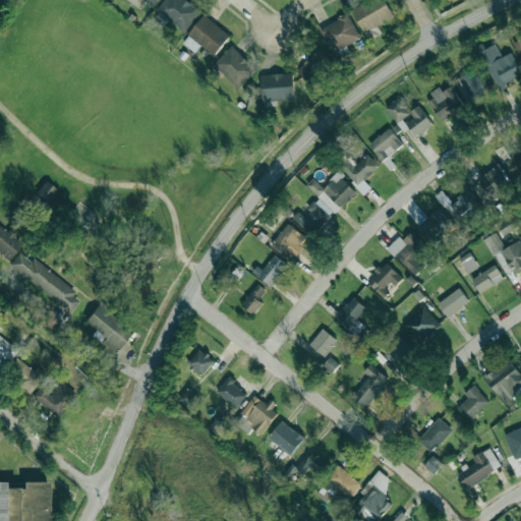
[(184,32),(200,12),(186,0),(164,0),(157,9),(184,32)]
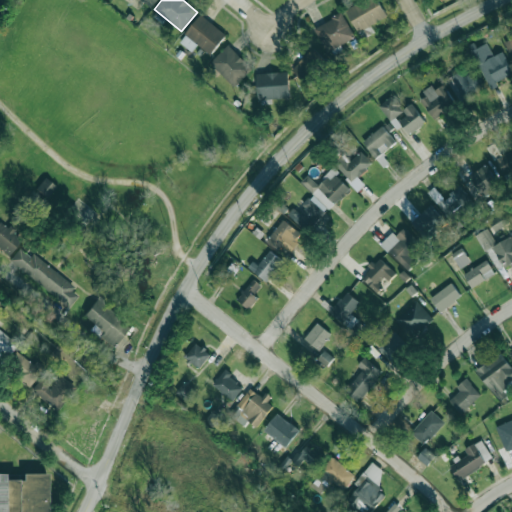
[(359,32),(387,16),(377,0),(364,0),(346,11),(359,32)]
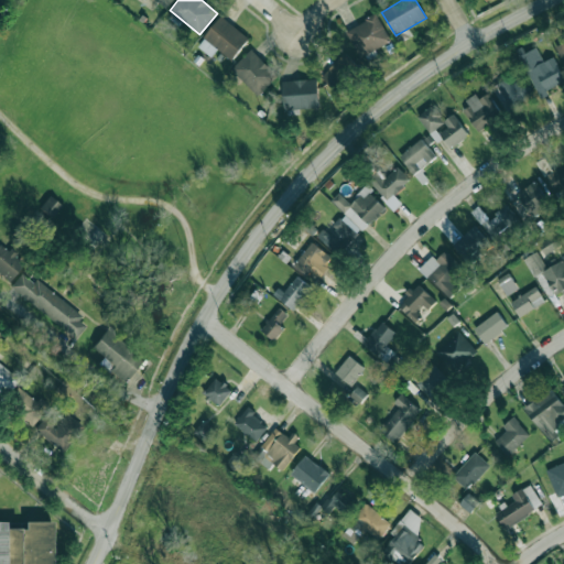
[(360,56),(391,42),(378,14),(347,30),(360,56)]
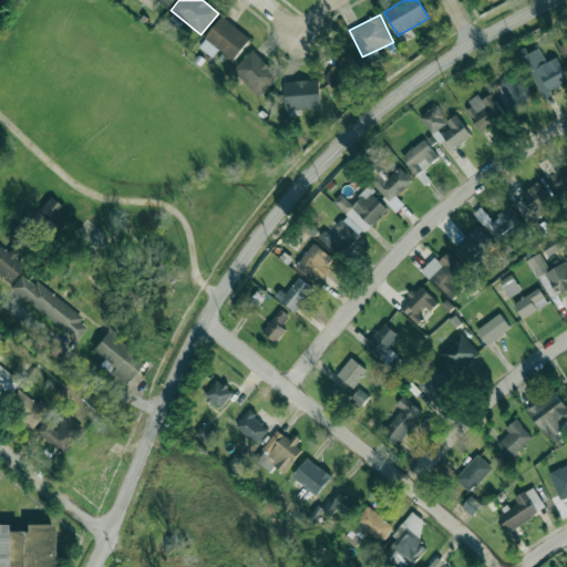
[(198,47),(213,58),(218,50),(233,61),(250,38),(222,17),(198,47)]
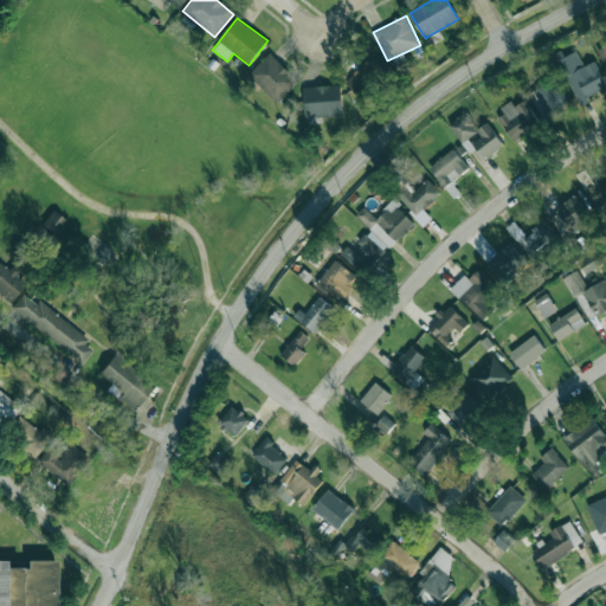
[(578,103),(605,90),(605,85),(595,62),(584,66),(577,50),(558,59),(578,103)]
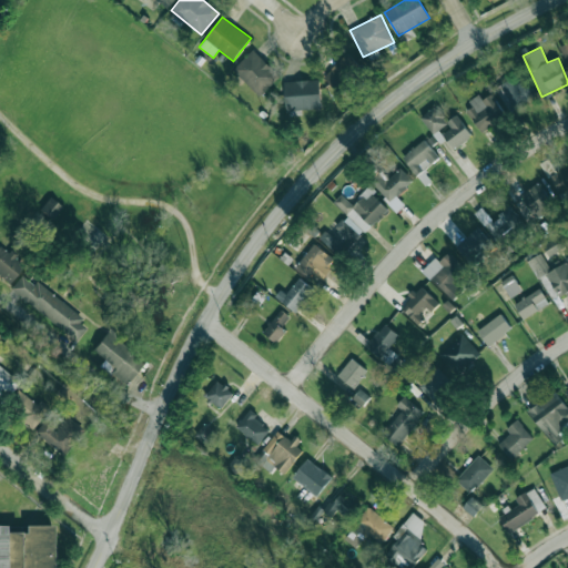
[(233,70),(260,95),(280,75),(253,50),(233,70)]
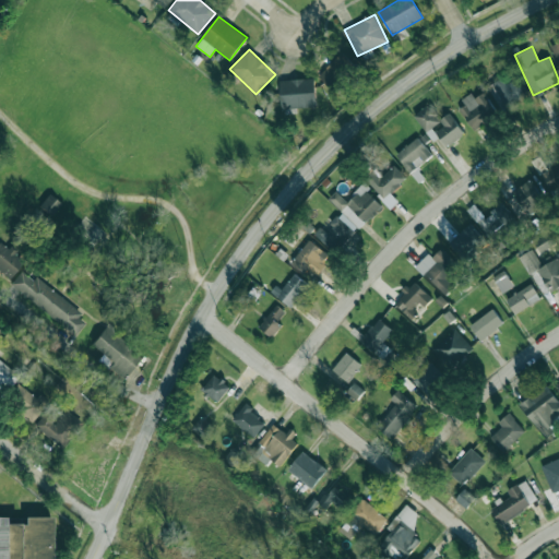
[(332,90),(351,73),(336,58),(318,74),(332,90)]
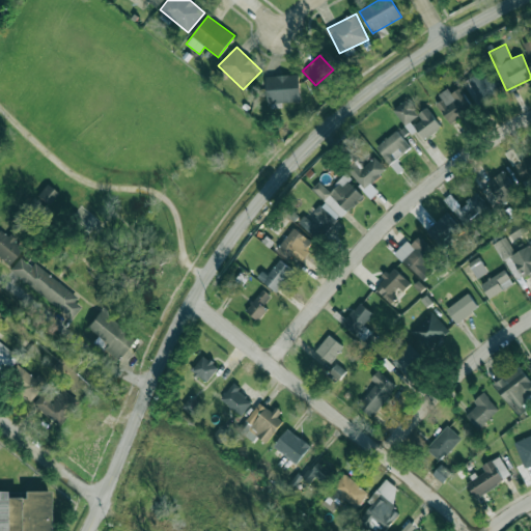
[(464,80),(474,104),(500,92),(488,68),(464,80)]
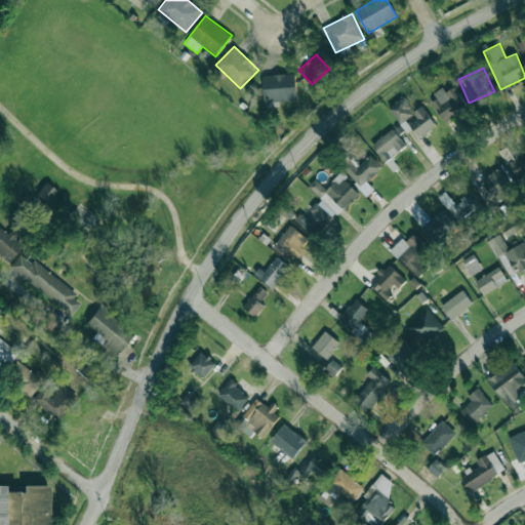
[(264,76),(265,103),(296,101),(295,74),(264,76)]
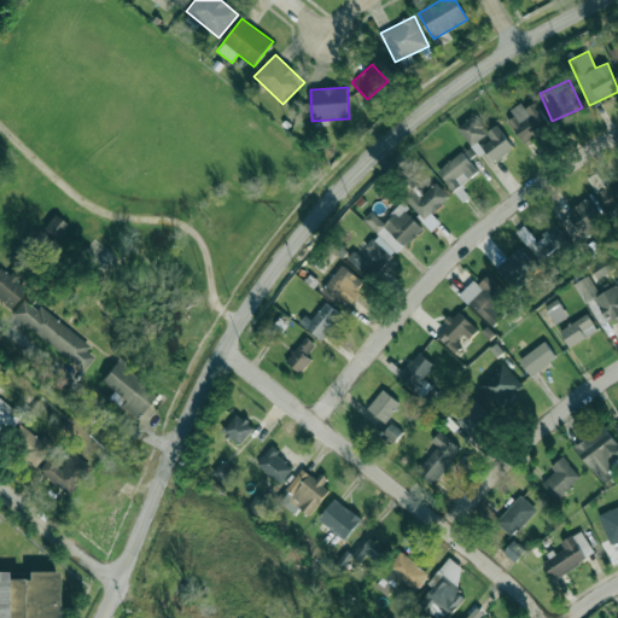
[(524,109),(520,104),(505,112),(523,144),(549,128),(535,103),(524,109)]
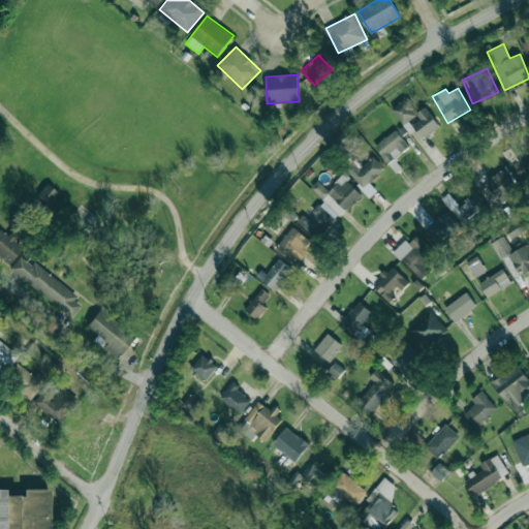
[(392,109),(409,134),(415,130),(422,139),(439,128),(426,107),(416,113),(407,98),(392,109)]
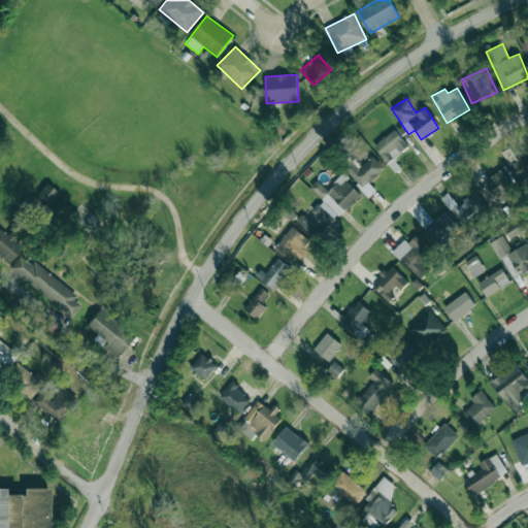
[(387,163),(408,146),(395,130),(374,145),(387,163)]
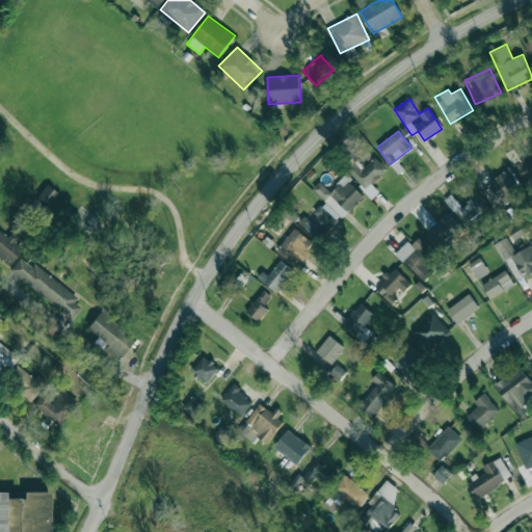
[(372,184),(388,170),(375,157),(365,167),(358,160),(347,170),(372,197),(378,191),(372,184)]
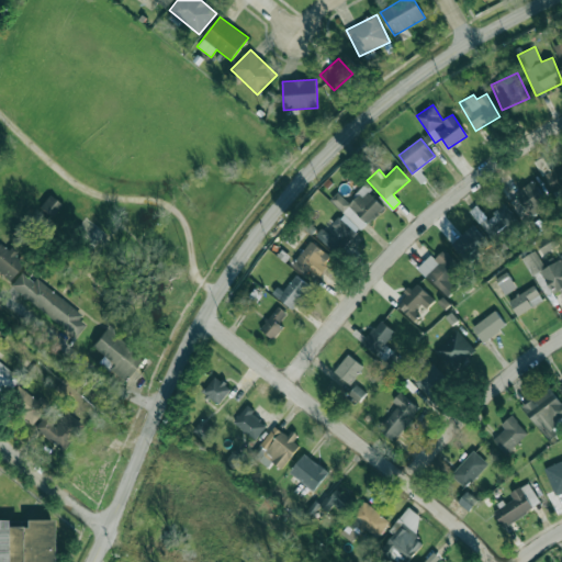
[(552,191),(561,186),(561,166),(546,173),(552,191)]
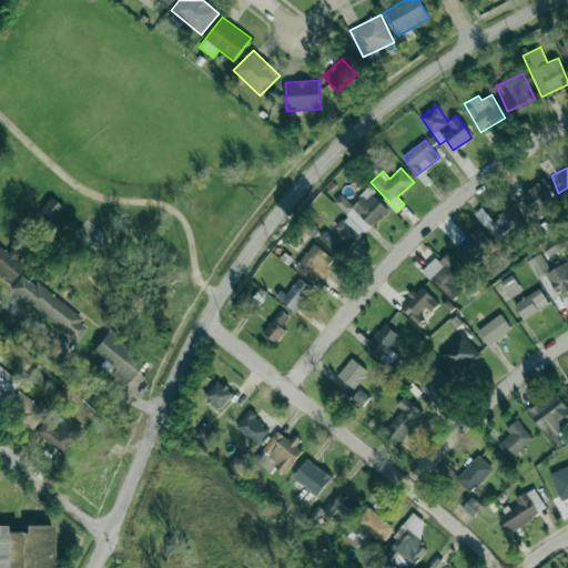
[(520,194),(535,220),(556,209),(540,183),(520,194)]
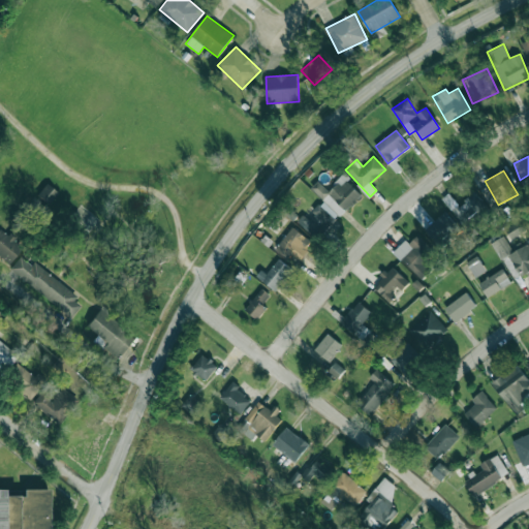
[(363,195),(344,175),(327,190),(318,182),(311,188),(324,201),(307,218),(304,215),(299,220),(315,239),(363,195)]
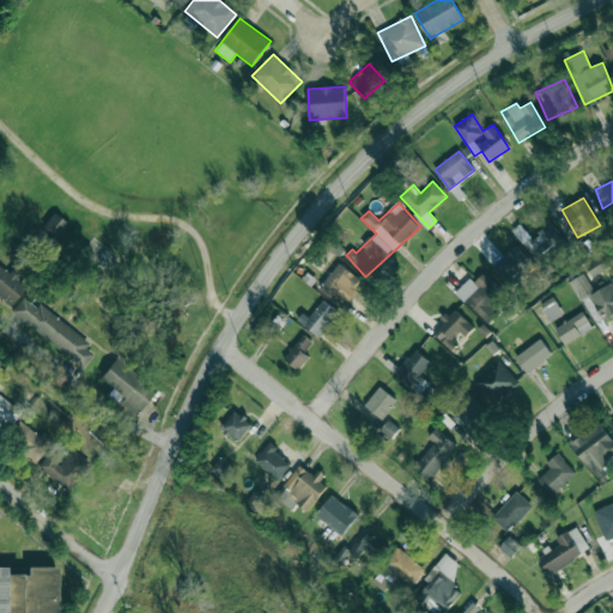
[(67,223),(53,213),(43,228),(58,237),(67,223)]
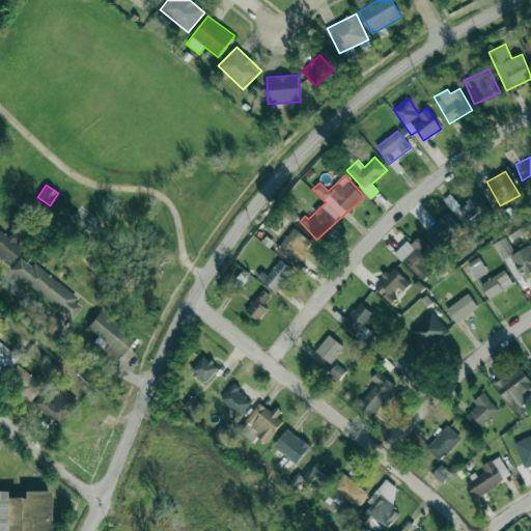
[(469,227),(490,208),(476,193),(460,206),(454,199),(448,204),(469,227)]
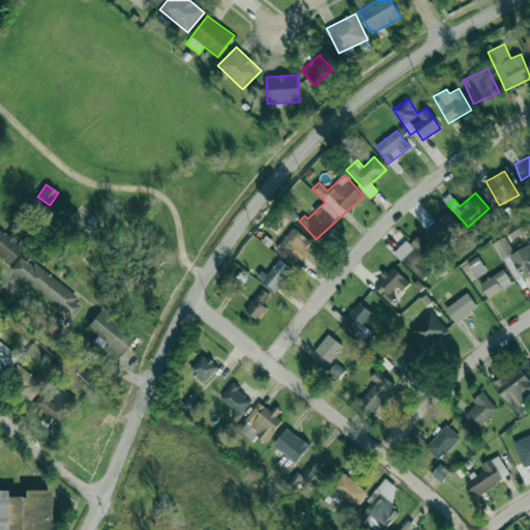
[(440,247),(462,231),(447,212),(425,229),(440,247)]
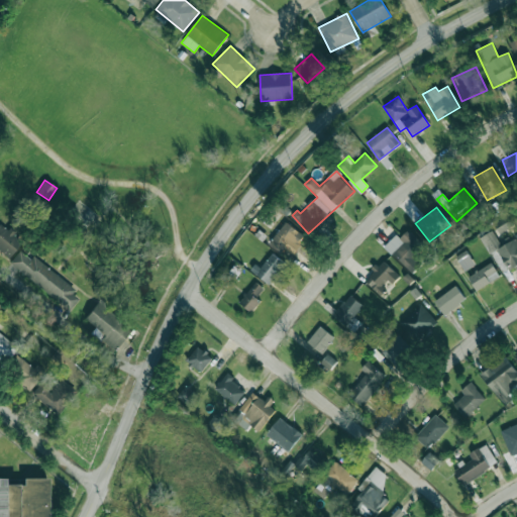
[(495,223),(500,232),(513,225),(508,216),(495,223)]
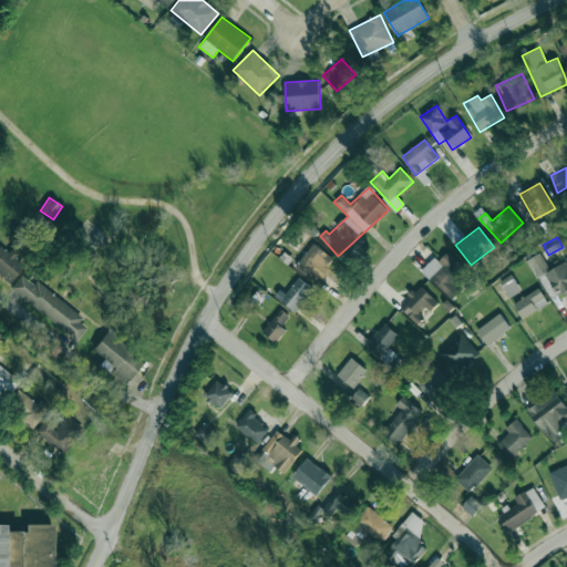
[(0,275),(11,282),(23,265),(14,259),(17,256),(0,244),(0,275)]
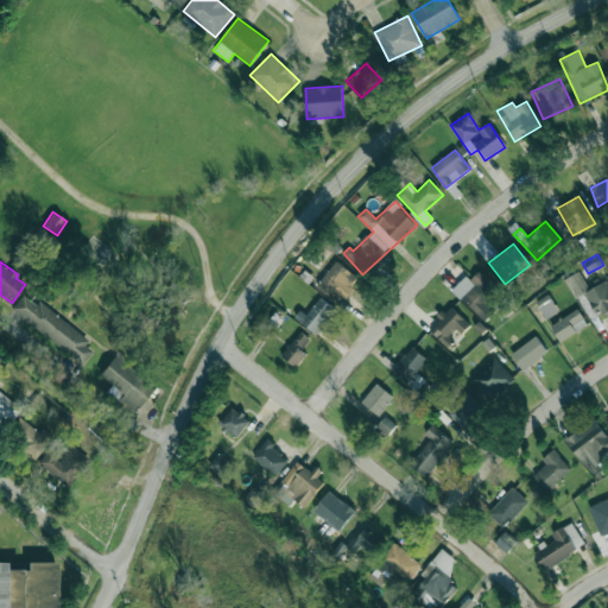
[(360,277),(334,261),(320,286),(344,302),(360,277)]
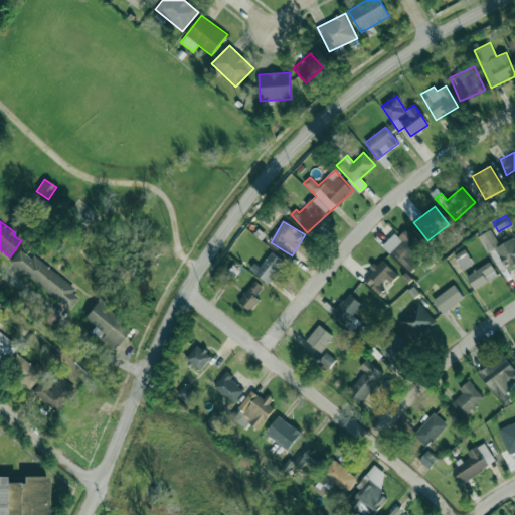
[(395,234),(383,244),(409,273),(418,265),(410,255),(422,245),(407,228),(398,237),(395,234)]
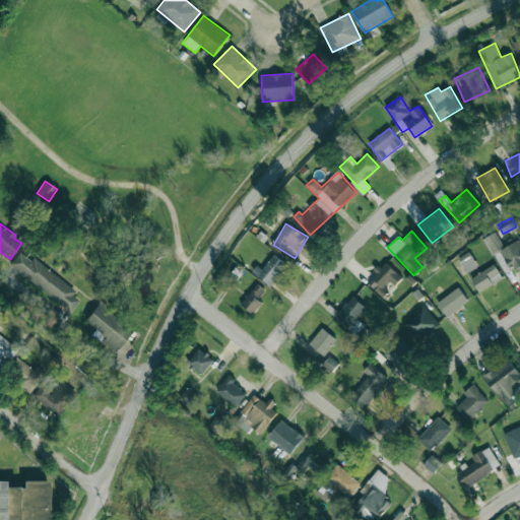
[(483,239),(506,276),(519,266),(519,243),(518,240),(505,248),(496,232),(483,239)]
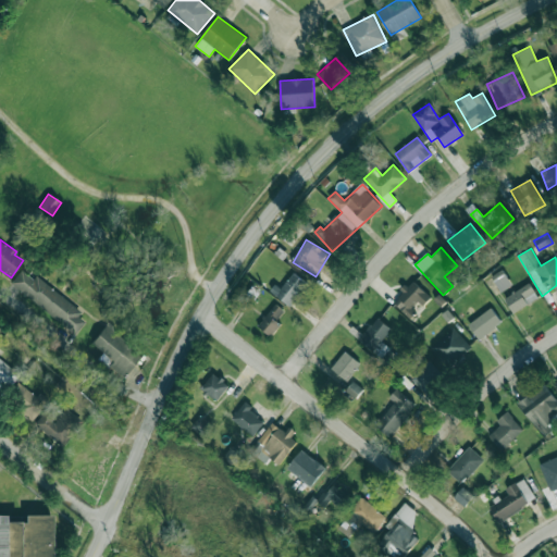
[(22,269),(10,285),(76,334),(88,317),(22,269)]
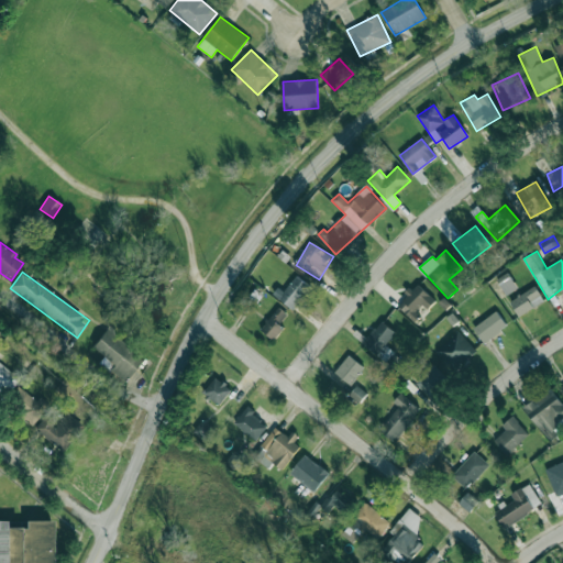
[(507,296),(518,288),(508,273),(497,279),(507,296)]
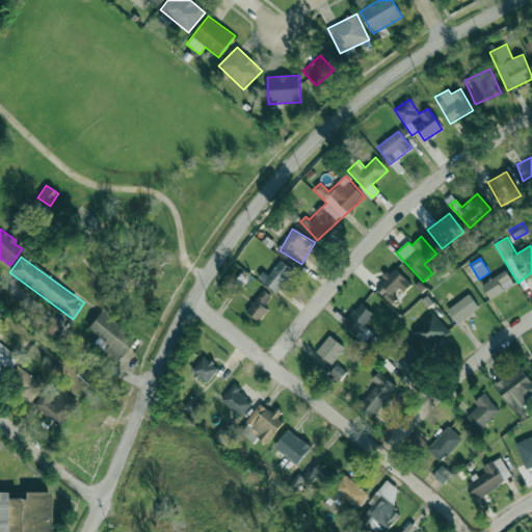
[(293,269),(275,259),(262,282),(280,292),(293,269)]
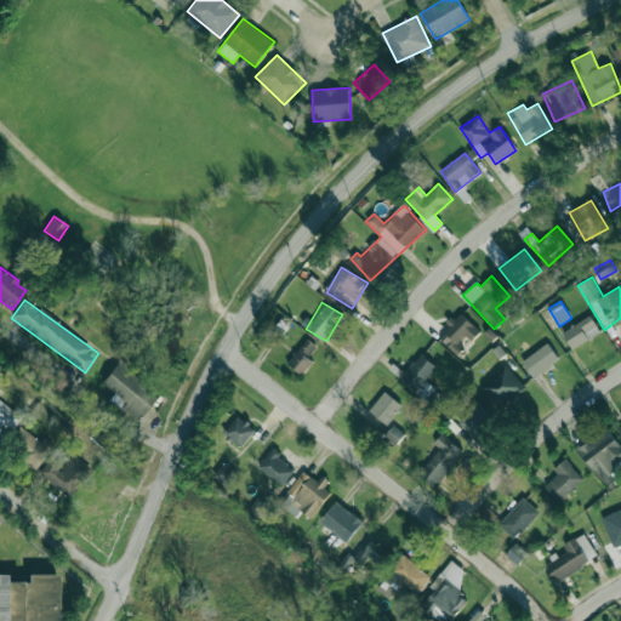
[(438,337),(456,354),(468,341),(471,343),(480,331),(460,313),(438,337)]
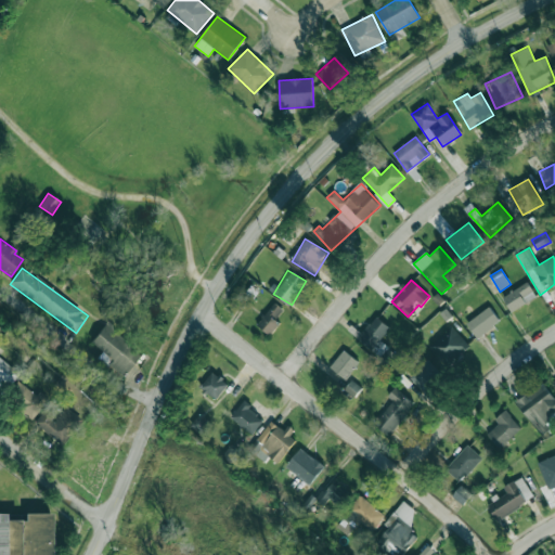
[(502,297),(512,312),(537,297),(528,282),(502,297)]
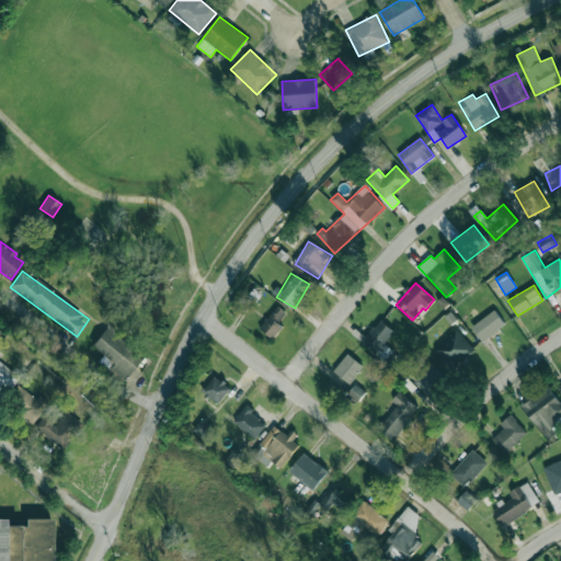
[(260,330),(274,340),(283,327),(278,323),(286,313),(277,306),(260,330)]
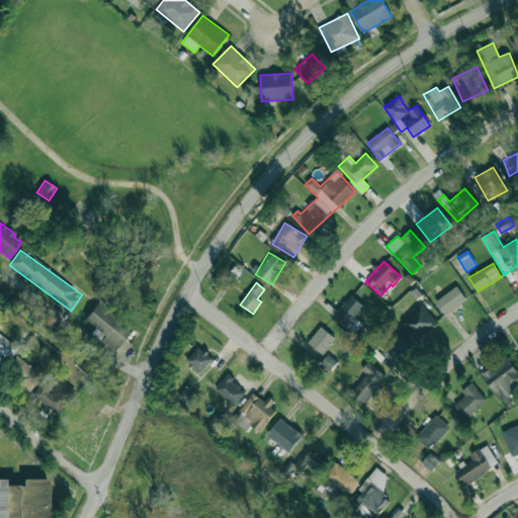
[(467,300),(457,286),(435,301),(444,316),(467,300)]
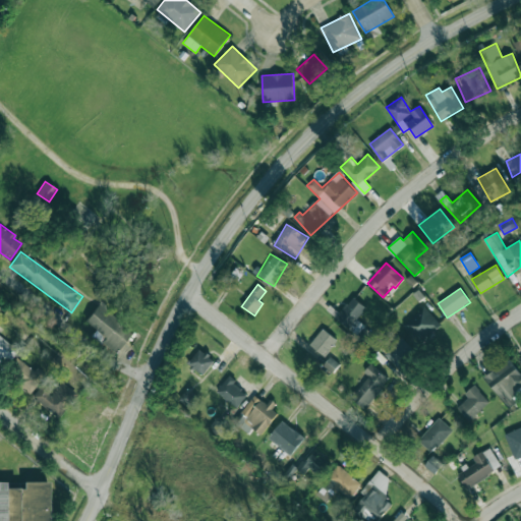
[(365,307),(352,297),(335,321),(365,343),(372,333),(356,321),(365,307)]
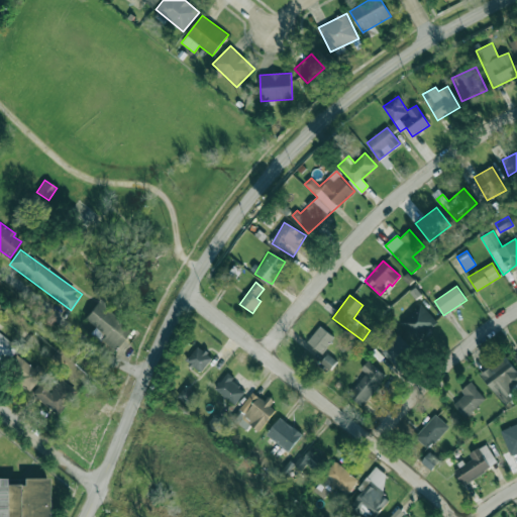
[(85,321),(95,327),(91,334),(116,350),(131,325),(95,303),(85,321)]
